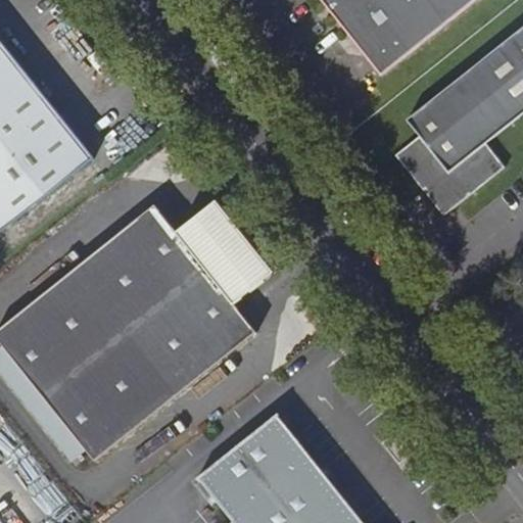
[(475,0),(320,0),(381,76),(475,0)]
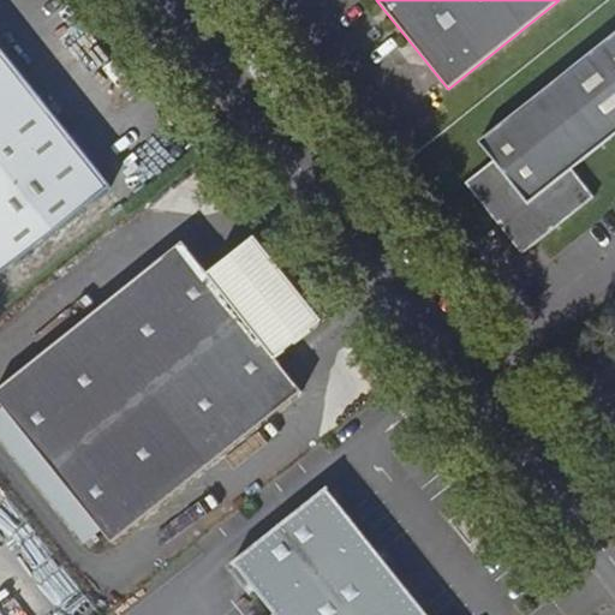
[(525,228),(537,243),(595,197),(572,168),(614,132),(614,31),(478,142),(493,159),(465,181),(501,227),(525,228)]
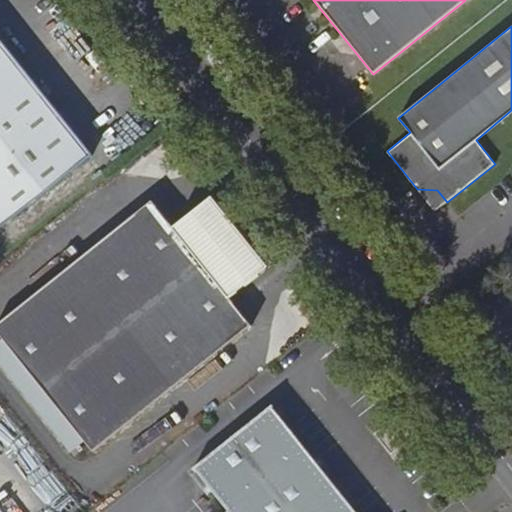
[(0,229),(92,155),(0,40),(0,229)]
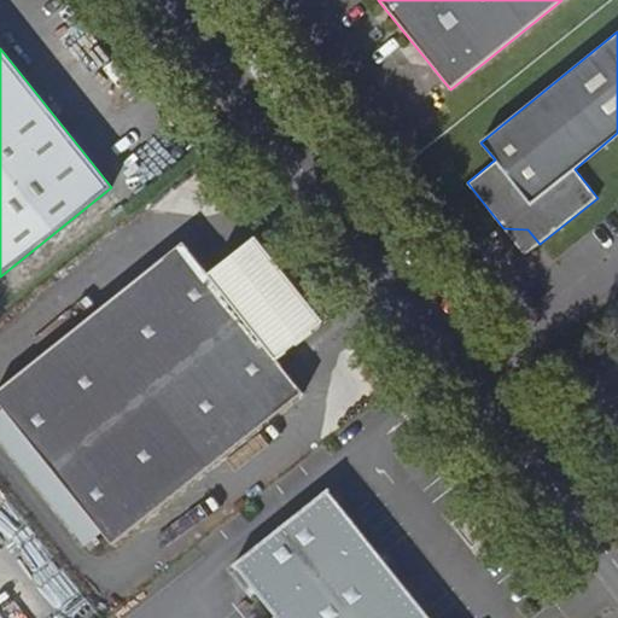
[(525,255),(540,244),(528,229),(503,228),(525,255)]
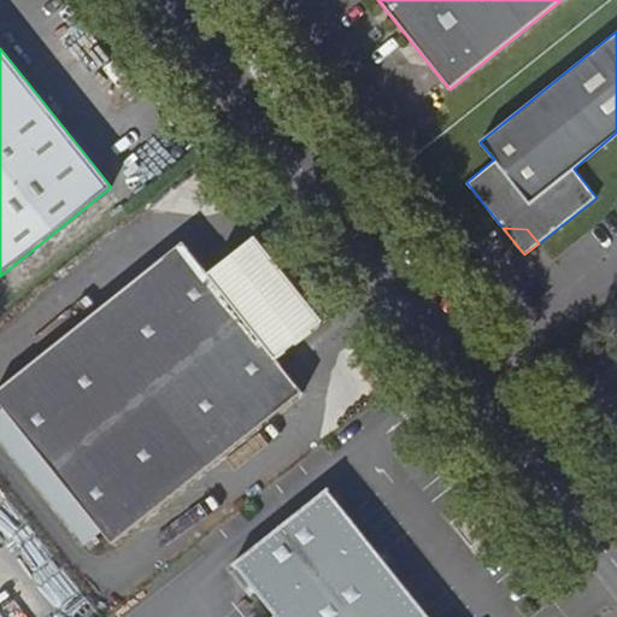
[(322,324),(254,239),(209,275),(182,244),(0,388),(0,404),(3,409),(0,410),(0,439),(84,545),(101,532),(112,545),(301,394),(275,360),(322,324)]
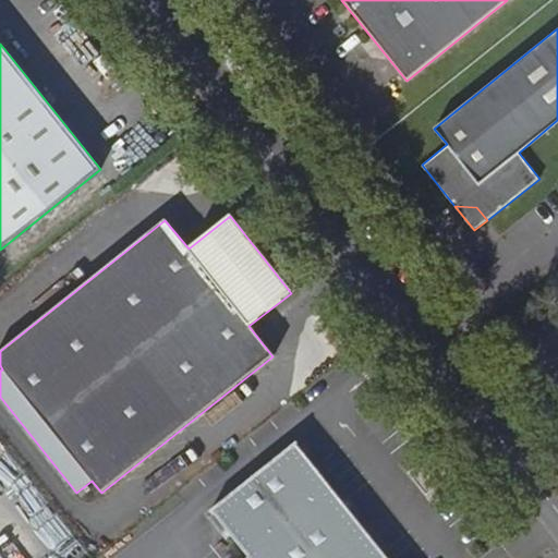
[(246,557),(386,557),(294,443),(211,510),(249,557),(246,557)]
